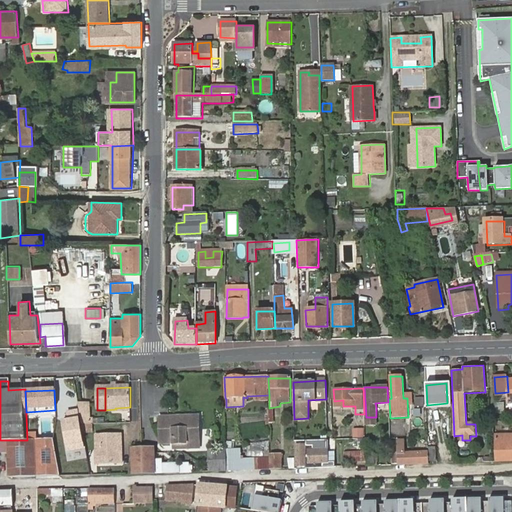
[(89,404),(79,404),(80,410),(83,424),(90,424),(89,404)]
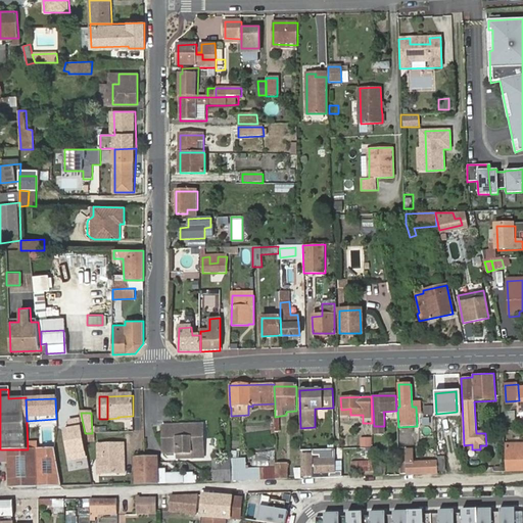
[(82,419),(67,421),(68,430),(62,431),(68,464),(89,460),(86,441),(85,433),(82,419)]
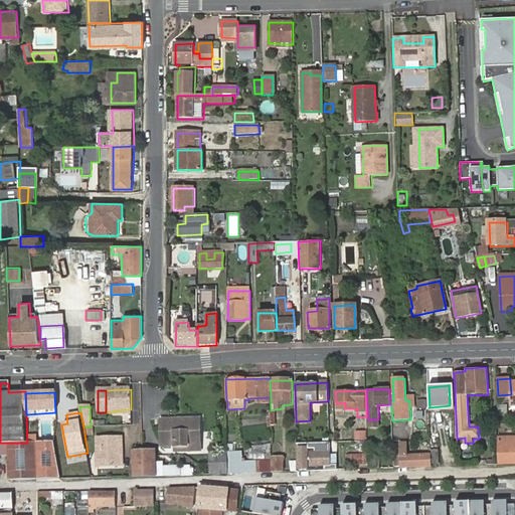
[(200,417),(161,418),(162,445),(174,445),(174,447),(191,447),(191,451),(201,451),(200,417)]
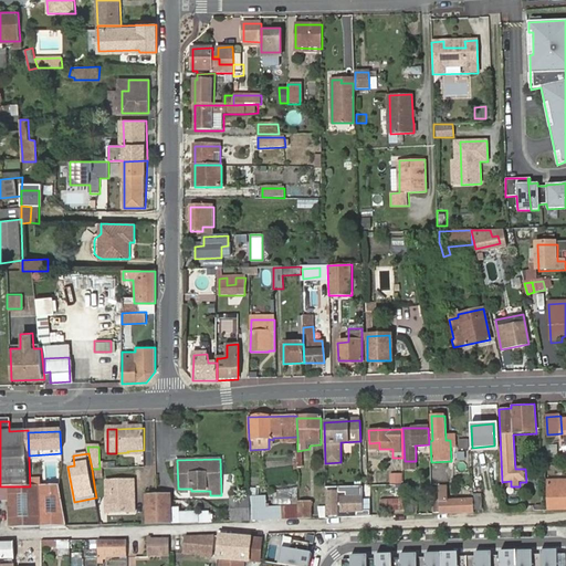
[(92,469),(93,478),(104,478),(104,469),(100,469),(92,469)]
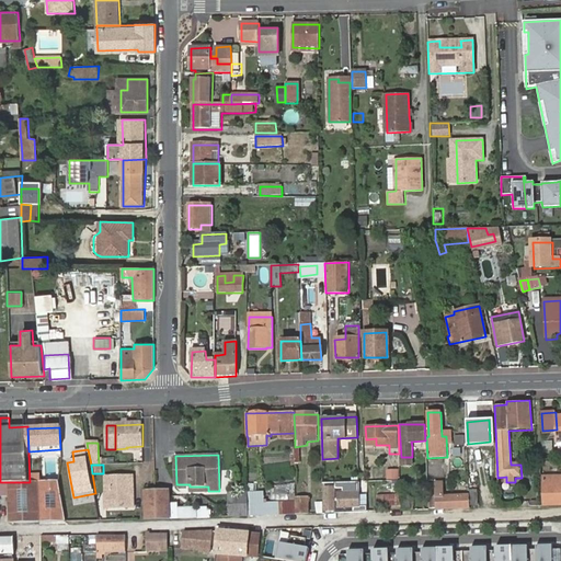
[(115,476),(115,510),(135,508),(135,502),(132,502),(132,497),(135,497),(134,476),(115,476)]
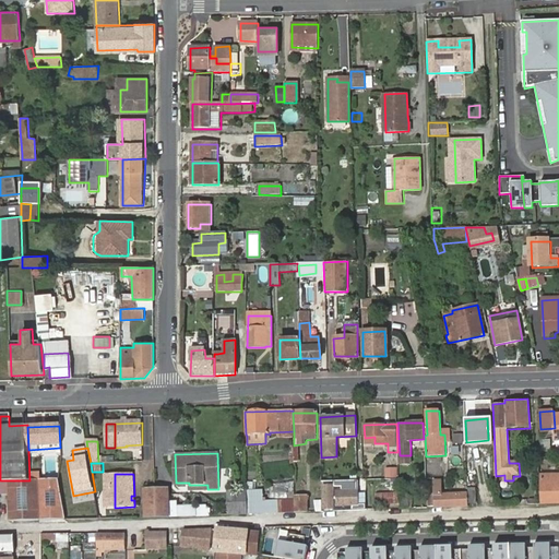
[(558,475),(542,475),(543,502),(558,501),(558,475)]
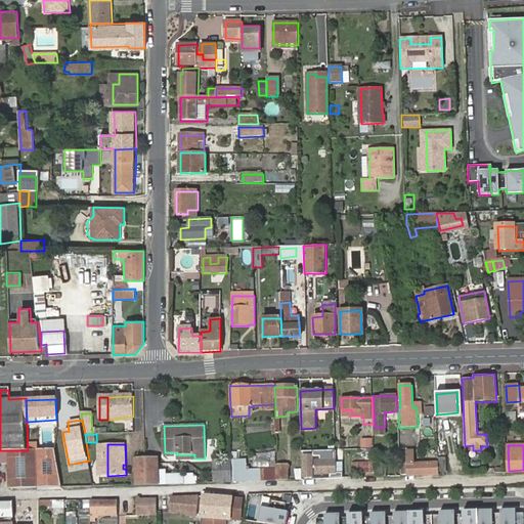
[(10,488),(37,487),(35,450),(28,450),(0,450),(0,464),(8,464),(10,488)]
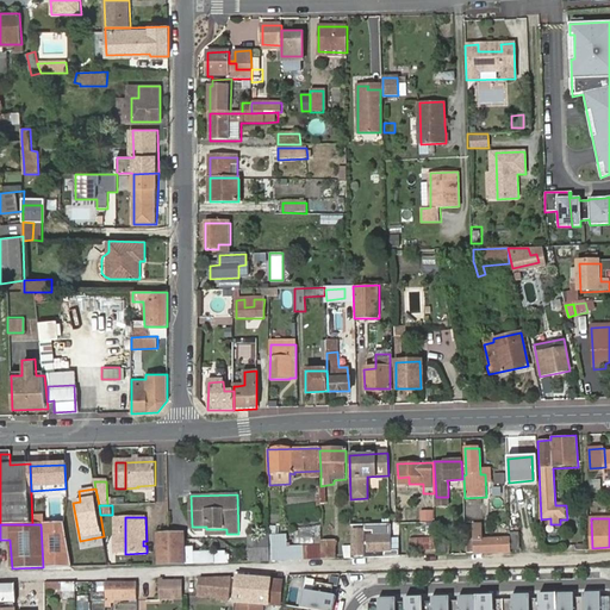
[(50,524),(41,524),(43,567),(72,565),(66,524),(62,524),(50,524)]
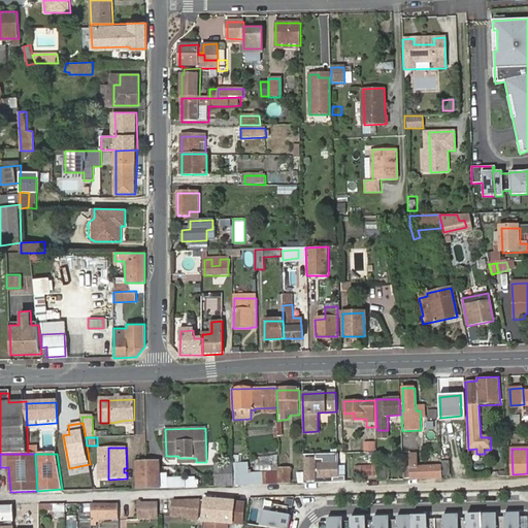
[(441,455),(442,476),(451,476),(450,461),(448,461),(448,454),(441,455)]
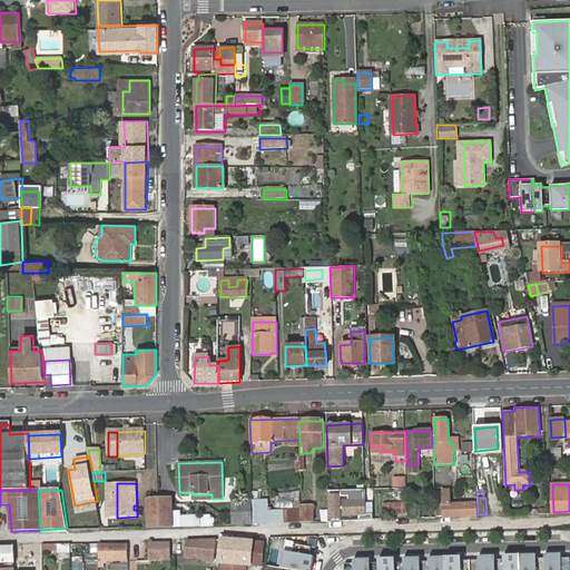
[(436,507),(436,518),(475,517),(475,504),(451,505),(450,491),(444,491),(444,505),(436,507)]
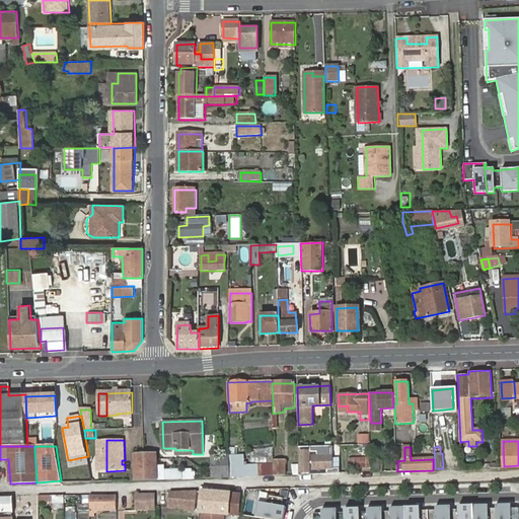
[(311,451),(300,451),(300,472),(309,472),(310,475),(328,474),(328,469),(332,468),(332,456),(311,456),(311,451)]
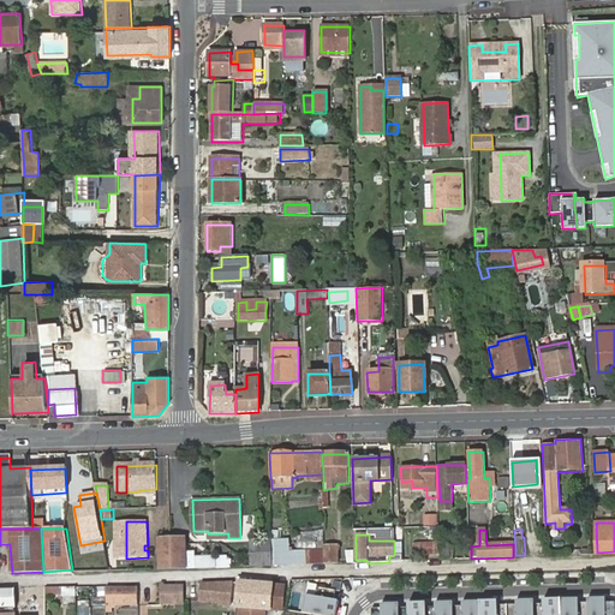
[(157,539),(157,568),(187,568),(230,567),(230,556),(195,556),(195,553),(186,553),(186,537),(157,538),(157,539)]
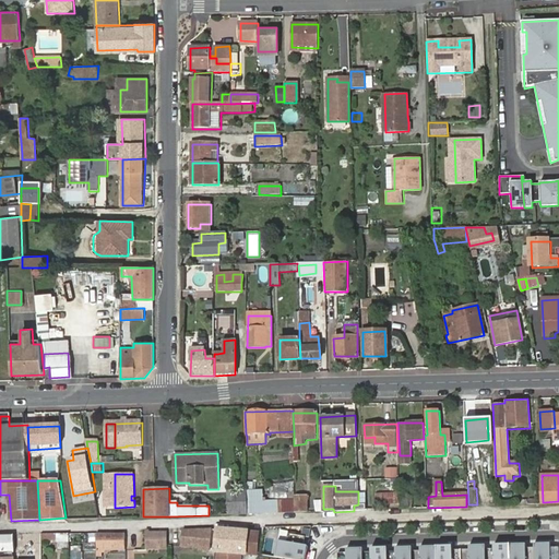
[(228,490),(228,514),(248,514),(247,498),(247,490),(228,490)]
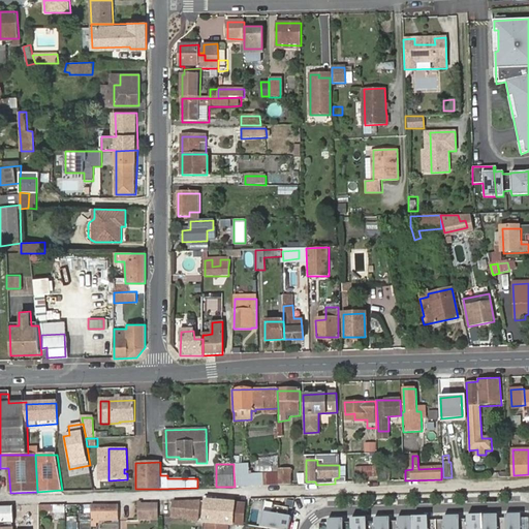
[(377,466),(354,467),(355,478),(377,477),(377,466)]
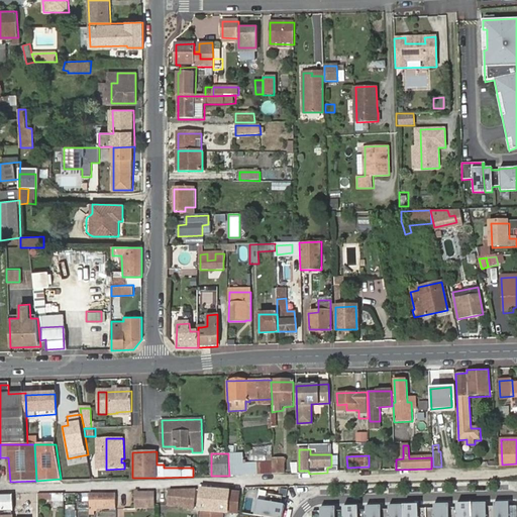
[(228,460),(229,476),(260,475),(259,470),(243,470),(243,459),(228,460)]
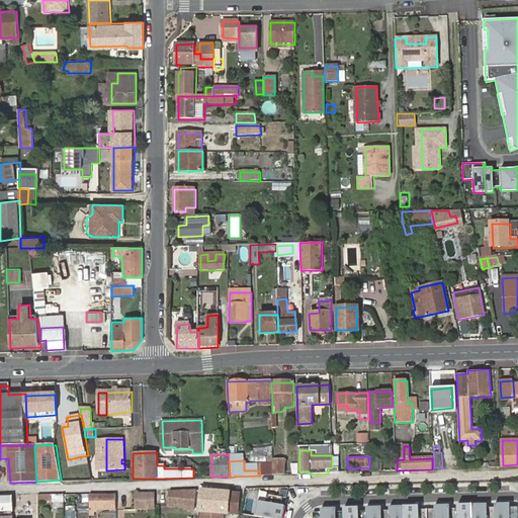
[(273,460),(272,475),(285,475),(284,460),(273,460)]
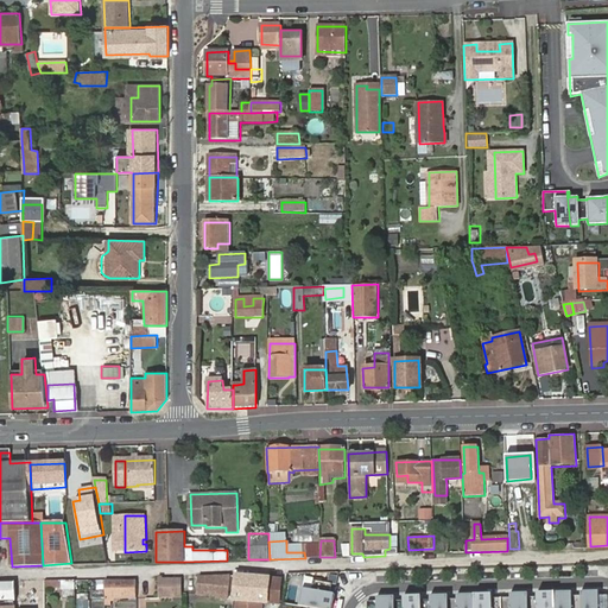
[(341,545),(342,557),(350,557),(352,545),(341,545)]
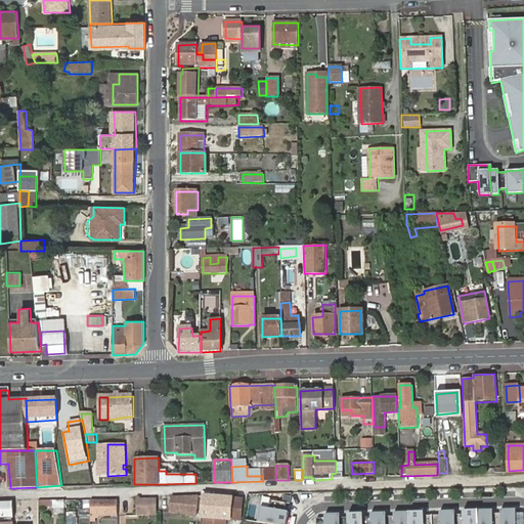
[(244,498),(213,495),(205,496),(203,516),(204,516),(221,518),(241,520),(244,498)]
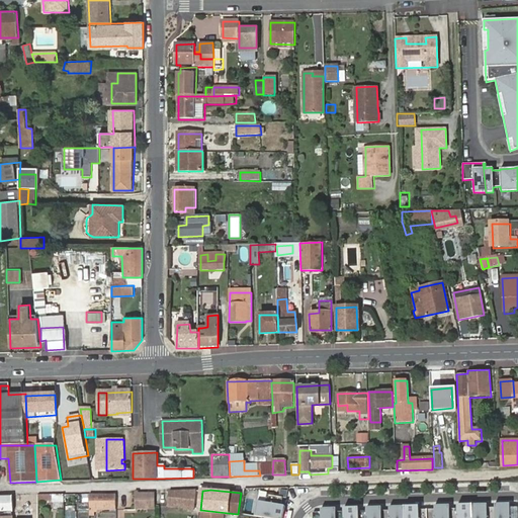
[(185,507),(177,506),(178,491),(170,491),(169,506),(184,508),(185,507)]
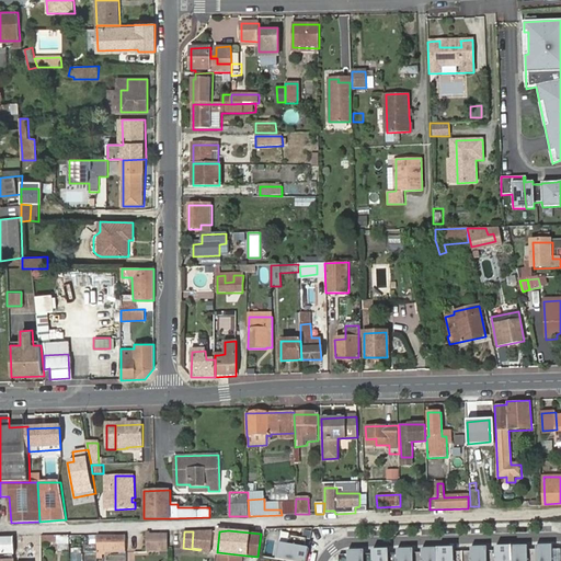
[(201,531),(193,531),(192,548),(201,549),(199,550),(199,554),(210,556),(212,534),(202,534),(201,531)]
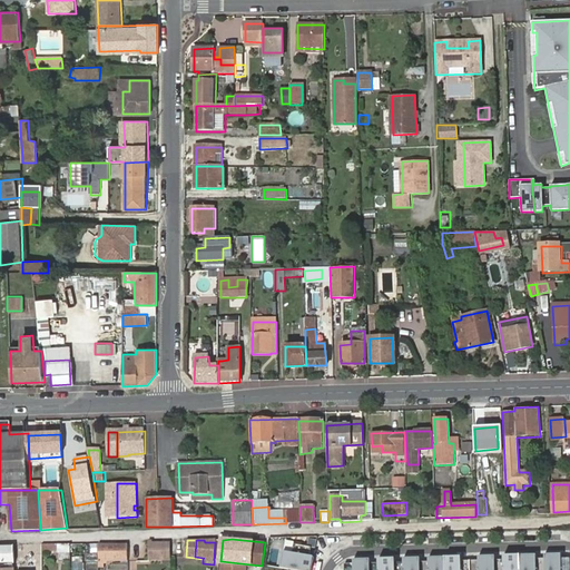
[(117,558),(117,542),(99,543),(100,558),(117,558)]
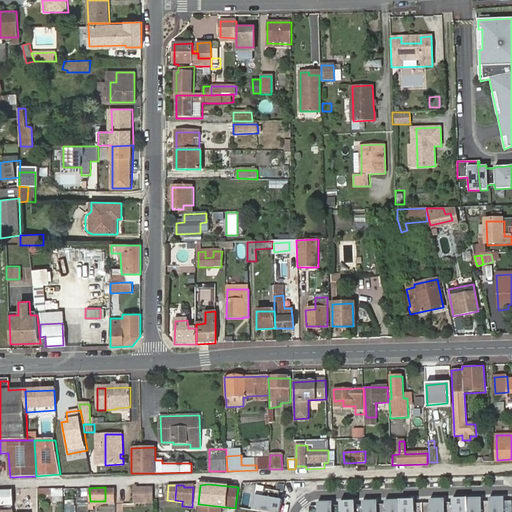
[(115,487),(105,487),(105,501),(115,501),(115,487)]
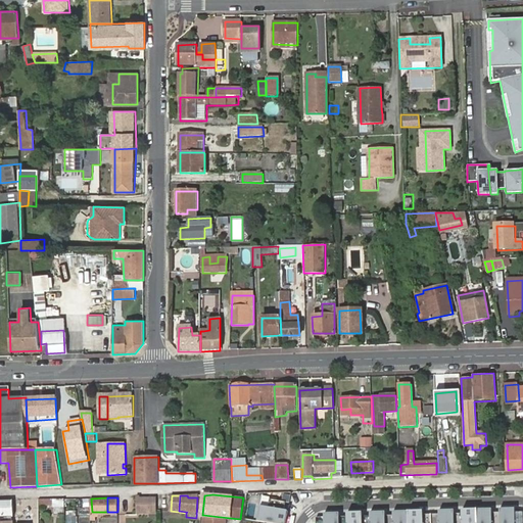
[(139,500),(139,497),(135,497),(136,509),(142,509),(142,514),(156,513),(156,498),(139,500)]
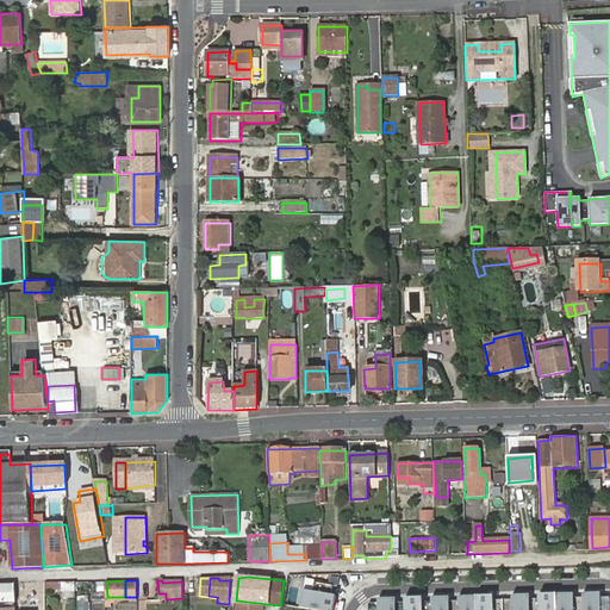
[(75,599),(74,583),(63,583),(63,599),(75,599)]
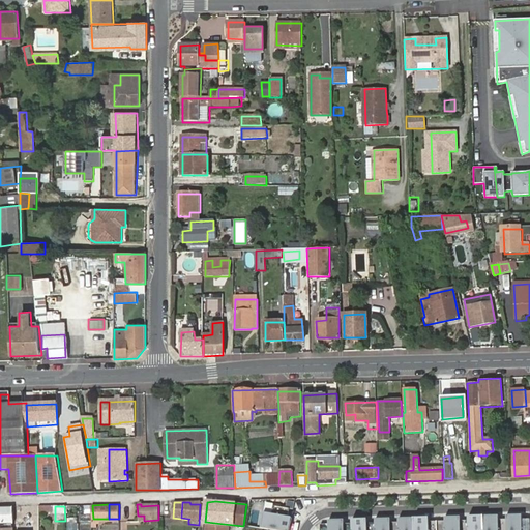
[(13,523),(13,507),(0,507),(0,524),(1,525),(13,525),(13,523)]
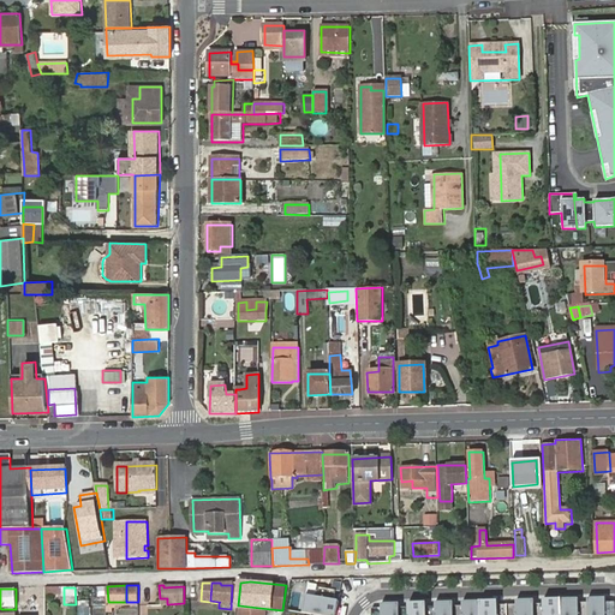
[(28,596),(28,589),(16,589),(16,607),(16,609),(16,614),(46,614),(46,597),(28,596)]
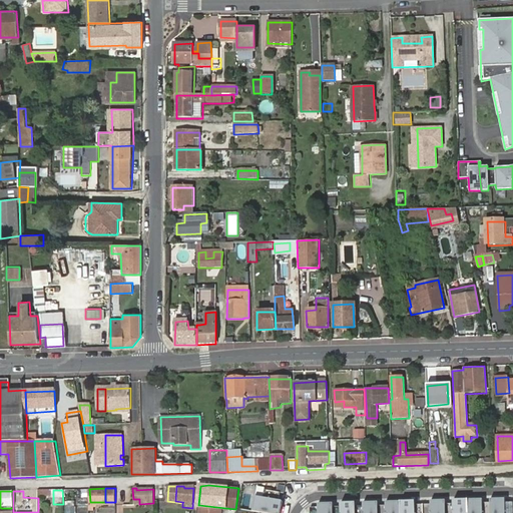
[(281,512),(283,502),(279,501),(281,494),(265,491),(264,499),(260,498),(257,512),(281,512)]
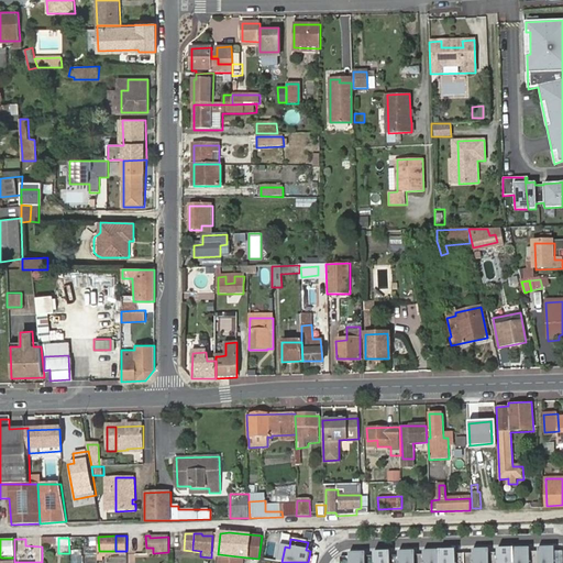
[(341,558),(340,562),(562,562),(562,552),(562,551),(554,551),(554,548),(538,548),(538,552),(529,552),(529,549),(497,549),(497,553),(489,553),(489,550),(472,550),(472,554),(455,554),(455,551),(423,551),(423,555),(415,555),(415,552),(398,552),(398,556),(390,556),(390,552),(374,553),(374,556),(366,558),(365,553),(349,553),(349,558),(341,558)]
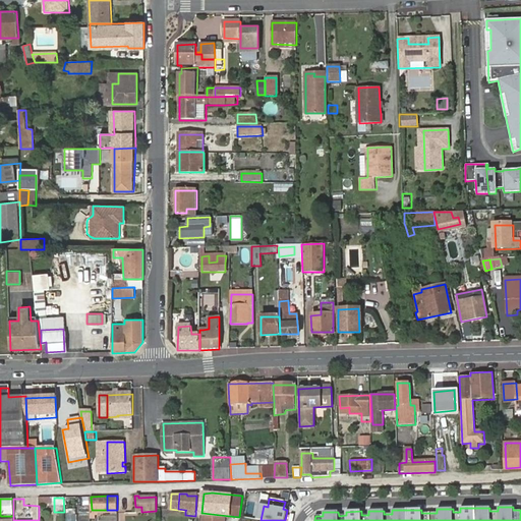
[(64,520),(74,520),(75,509),(65,508),(64,520)]
